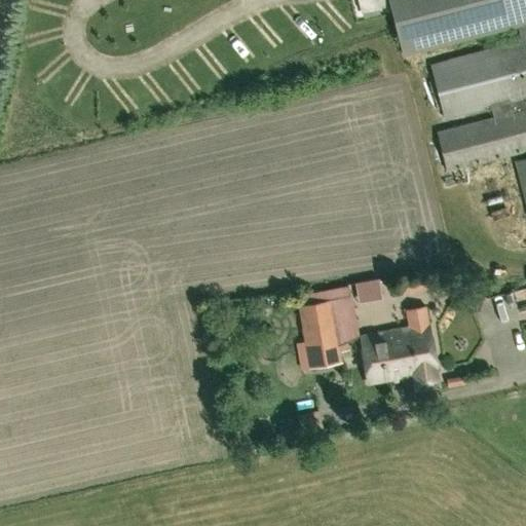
[(358,0),(361,12),(389,4),(387,0),(358,0)]
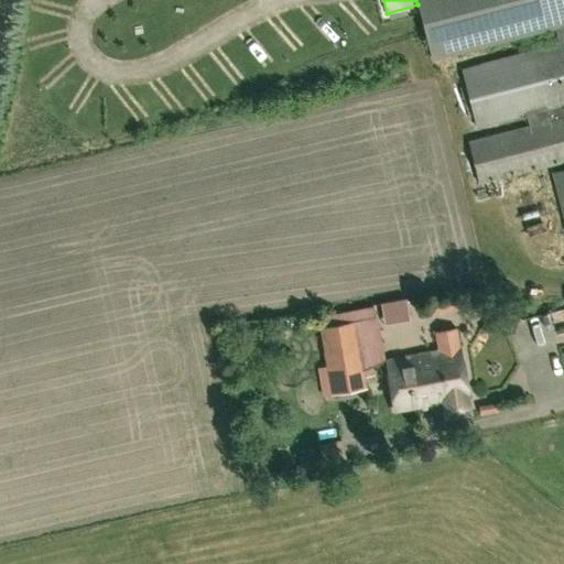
[(563,161),(563,24),(563,23),(563,0),(416,0),(432,58),(555,26),(560,44),(461,68),(475,126),(525,114),(529,127),(466,142),(479,185),(563,161)]
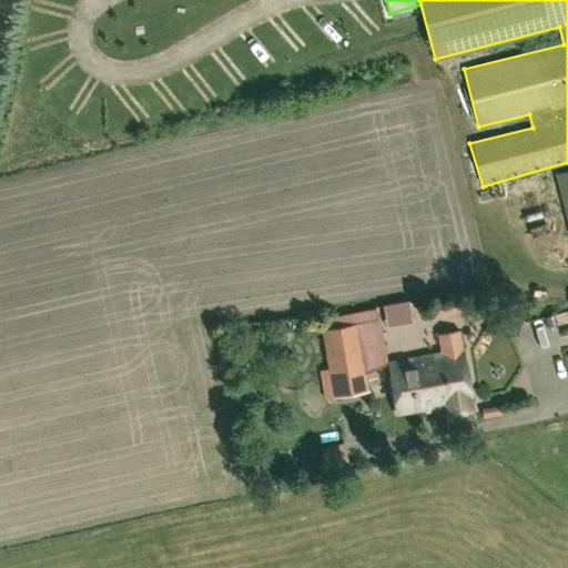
[(567,217),(567,171),(557,174),(567,217)]
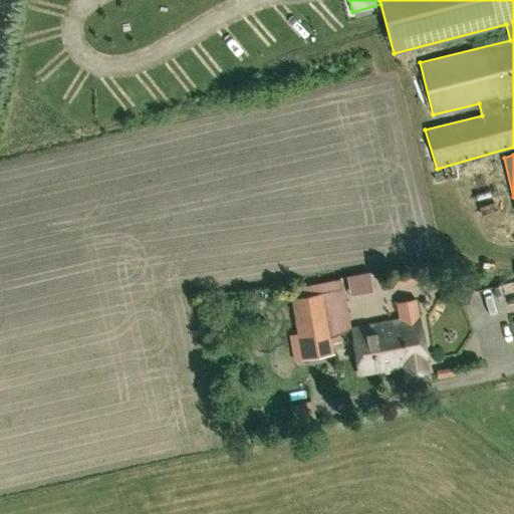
[(361,275),(362,289),(377,289),(377,275),(361,275)]
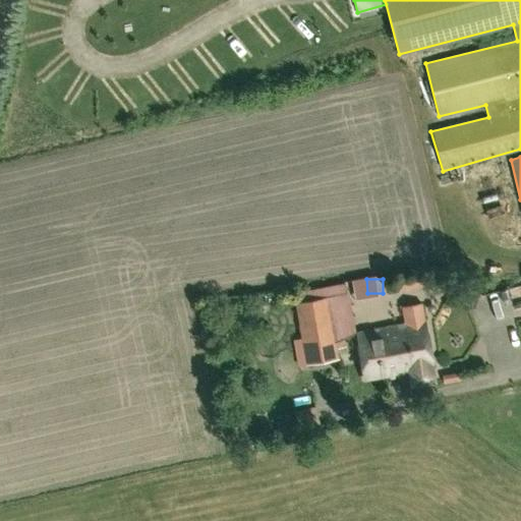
[(293,302),(300,343),(315,341),(316,345),(333,342),(333,340),(334,340),(334,339),(354,335),(348,297),(328,301),(326,286),(293,292),(295,302),(293,302)]
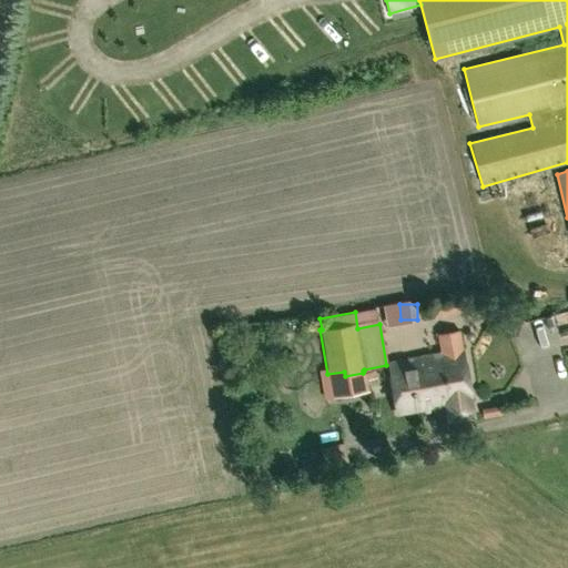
[(539,316),(540,330),(557,328),(556,315),(539,316)]
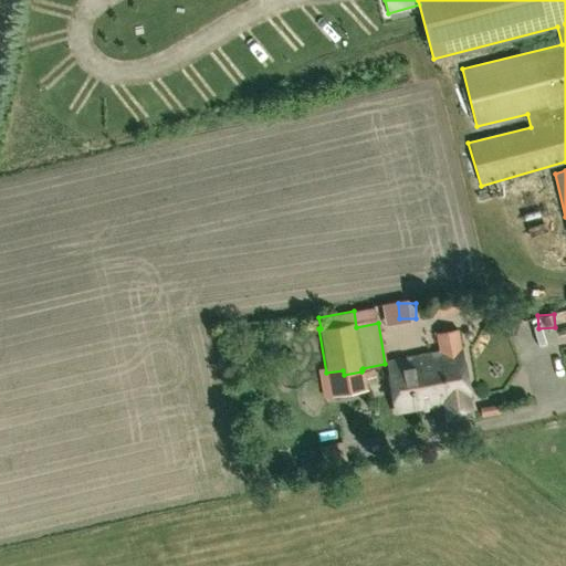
[(443,347),(465,345),(463,321),(440,324),(443,347)]
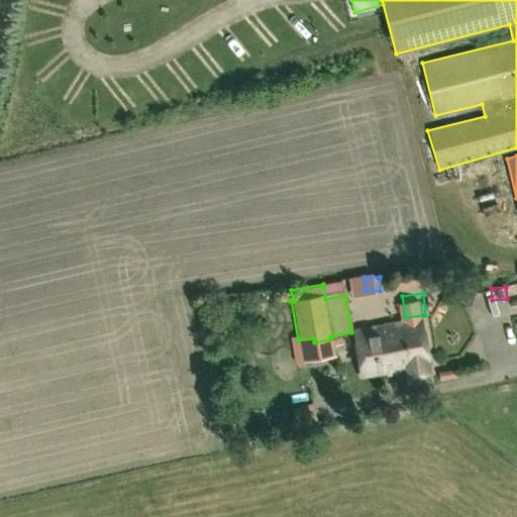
[(401,352),(405,370),(408,386),(431,383),(422,320),(385,326),(388,354),(401,352)]
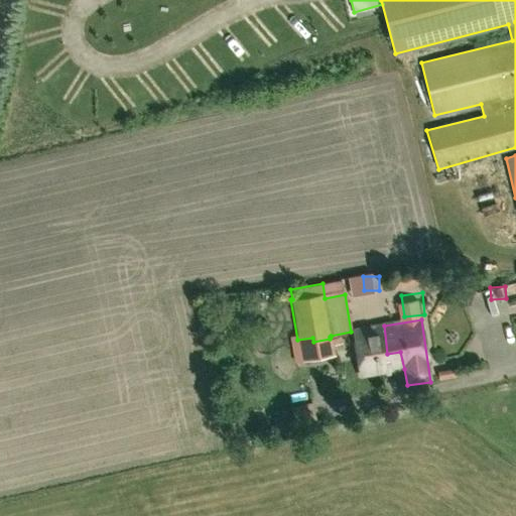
[(360,376),(404,369),(400,352),(387,354),(384,326),(353,331),(360,376)]
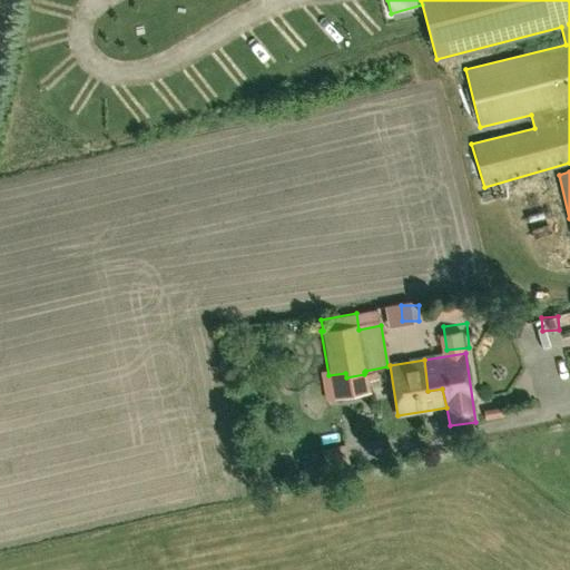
[(345,373),(328,375),(334,402),(371,395),(365,372),(364,372),(364,374),(346,377),(345,373)]
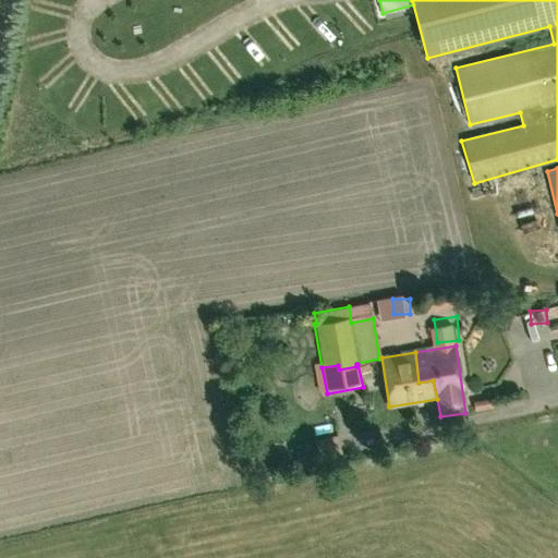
All buildings are outlined.
